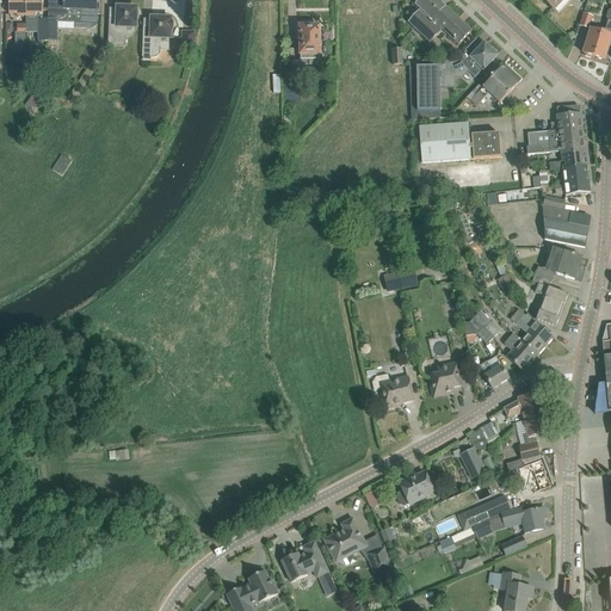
[(17,17),(26,17),(25,0),(8,0),(8,14),(17,14),(17,17)]
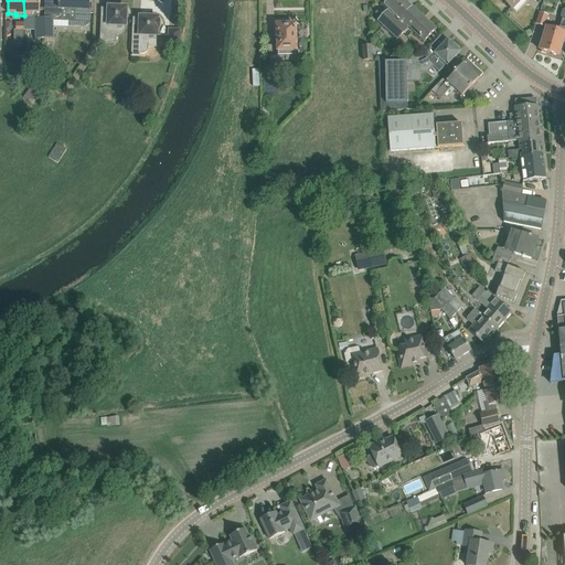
[(38,18),(38,13),(40,13),(39,0),(23,0),(24,16),(24,22),(24,25),(35,25),(35,29),(35,39),(43,39),(43,18),(38,18)]
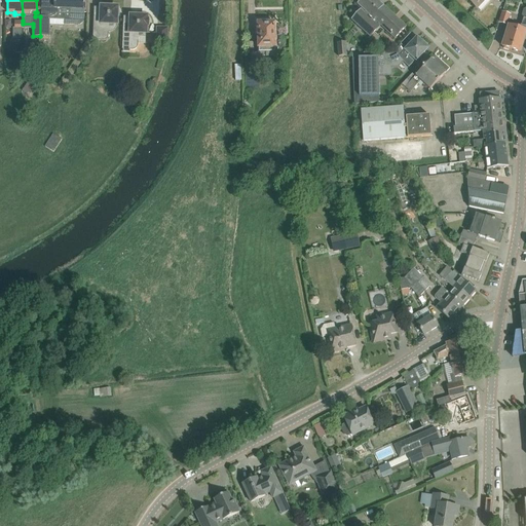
[(84,0),(41,0),(41,16),(40,16),(40,36),(49,36),(48,19),(64,19),(64,24),(75,25),(76,16),(84,17),(84,0)]
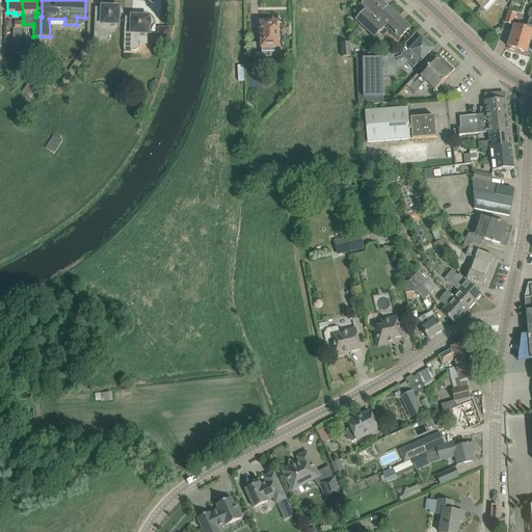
[(365,10),(355,20),(363,27),(367,30),(369,33),(373,36),(383,26),(398,41),(403,35),(410,27),(391,9),(389,7),(380,0),(365,0),(361,4),(370,11),(368,14),(365,10)]
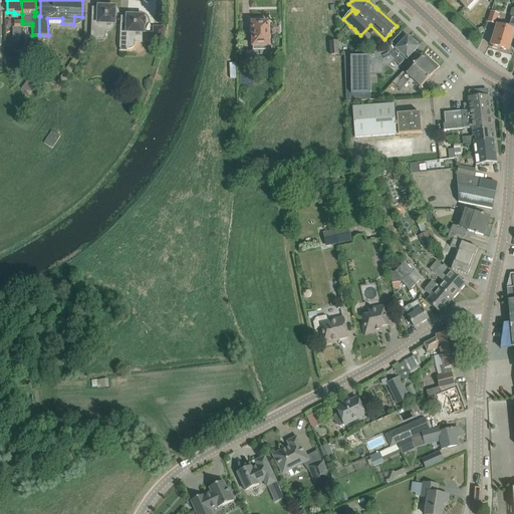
[(457,0),(466,8),(466,7),(469,11),(479,0),(489,0),(491,2),(492,0),(457,0)]
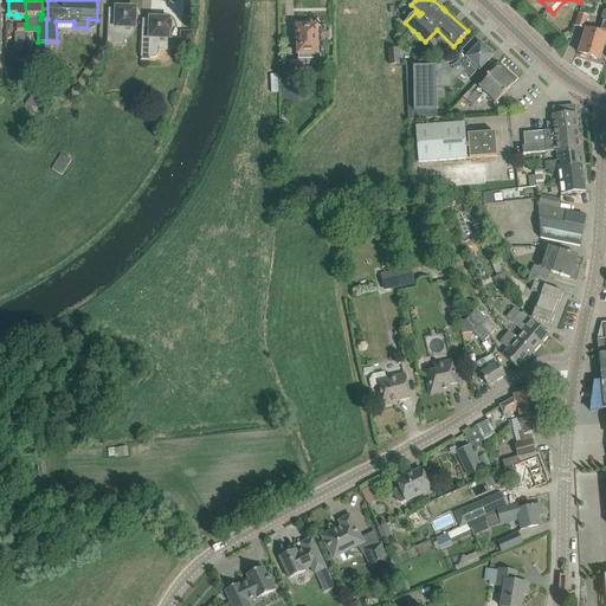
[(133,8),(133,7),(131,6),(129,6),(128,6),(126,7),(126,8),(116,8),(116,11),(108,10),(107,46),(118,47),(120,47),(121,46),(122,46),(122,45),(123,45),(123,44),(124,43),(124,42),(124,37),(123,37),(123,32),(126,32),(126,27),(135,27),(135,18),(136,18),(137,17),(137,14),(137,13),(137,11),(135,11),(135,8),(133,8)]
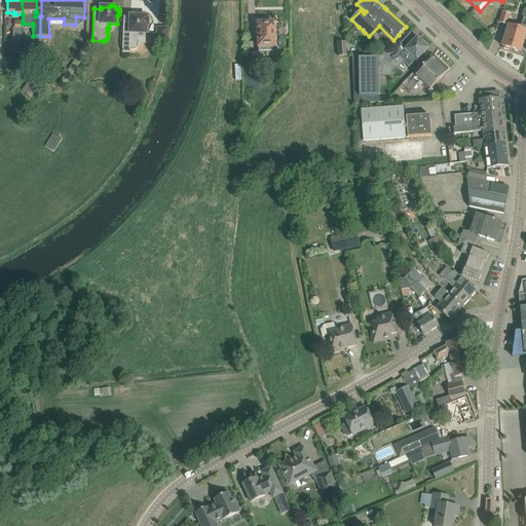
[(511,14),(501,11),(498,23),(506,26),(511,14)]
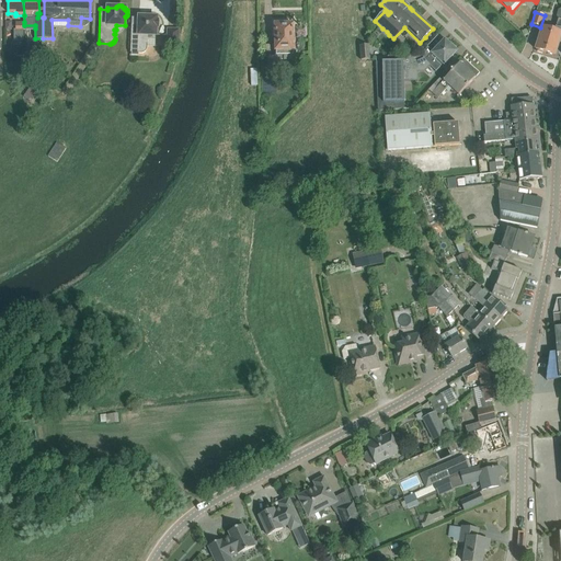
[(157,18),(155,18),(155,16),(152,15),(151,15),(149,15),(148,16),(148,18),(139,18),(139,25),(132,25),(130,53),(141,54),(144,53),(146,52),(147,48),(147,35),(156,35),(157,27),(158,27),(159,22),(157,22),(157,18)]
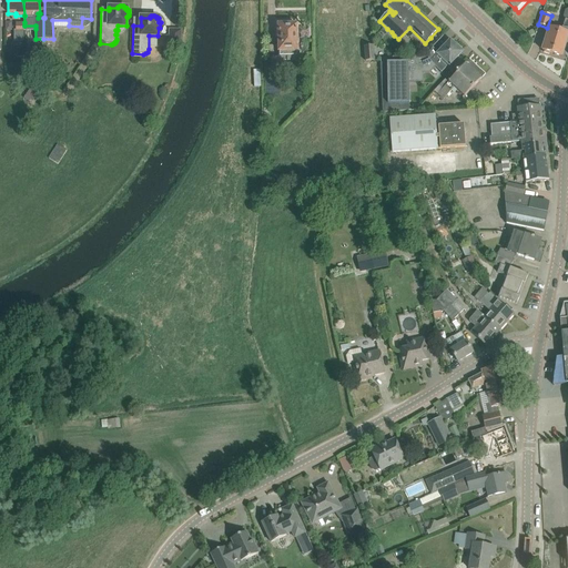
[(567,33),(567,20),(565,20),(561,31),(549,28),(543,50),(561,57),(567,34),(567,33)]
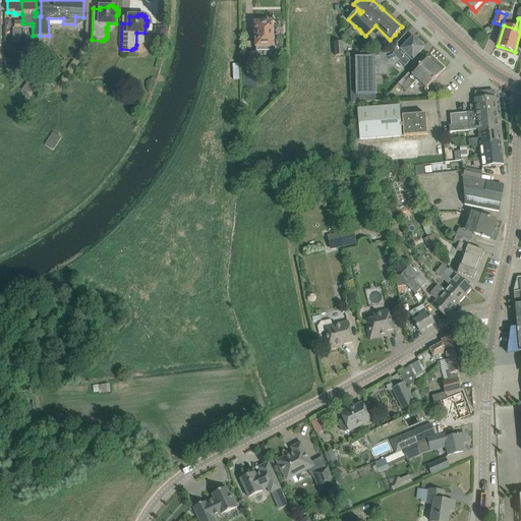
[(272,56),(277,53),(277,49),(273,46),(272,23),(255,23),(256,30),(255,30),(255,41),(256,41),(256,51),(248,52),(248,67),(256,67),(256,57),(272,56)]
